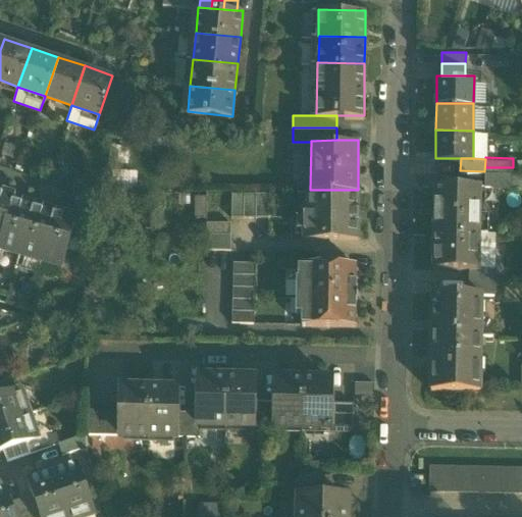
[(479,184),(434,184),(433,230),(479,230),(479,184)]
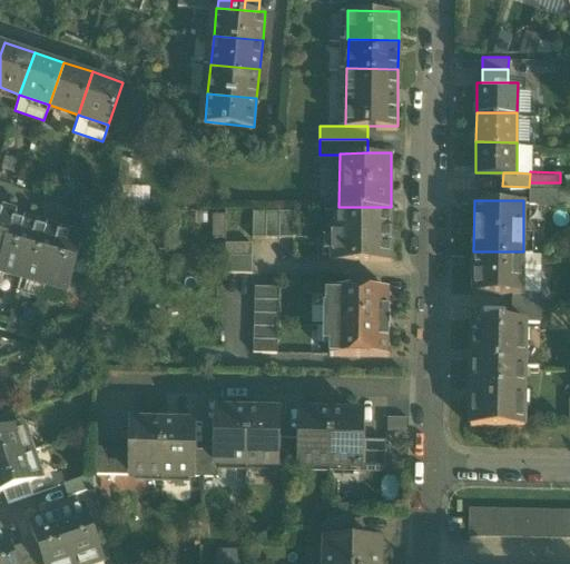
[(0,207),(0,263),(13,216),(15,216),(17,208),(3,204),(2,208),(0,207)]
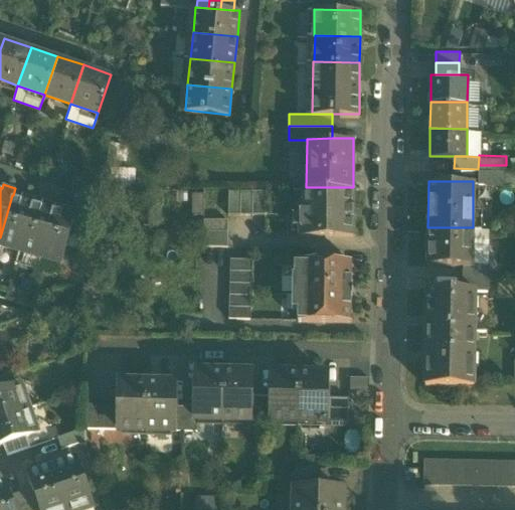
[(240,187),(228,187),(228,211),(240,211),(240,187)]
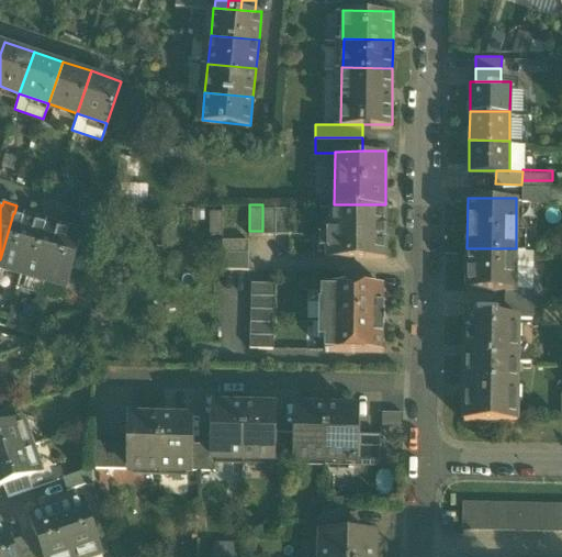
[(276,205),(262,204),(262,231),(276,231),(276,205)]
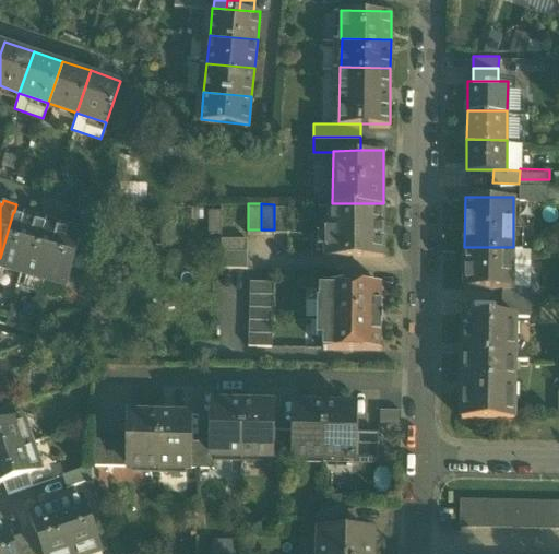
[(332,203),(331,203),(331,226),(324,226),(324,230),(326,230),(326,254),(383,254),(383,235),(385,235),(385,221),(383,221),(383,203),(332,203)]
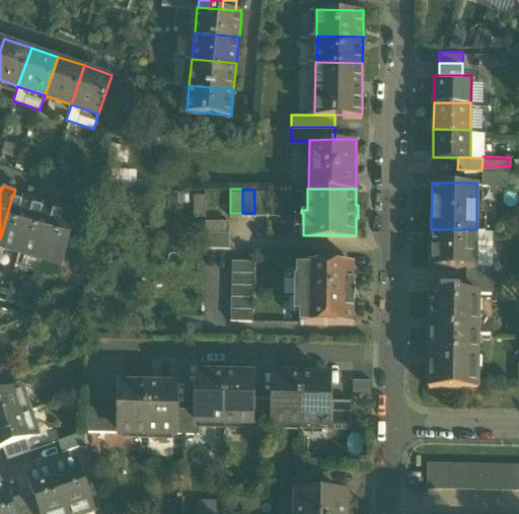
[(267,190),(254,190),(254,213),(267,213),(267,190)]
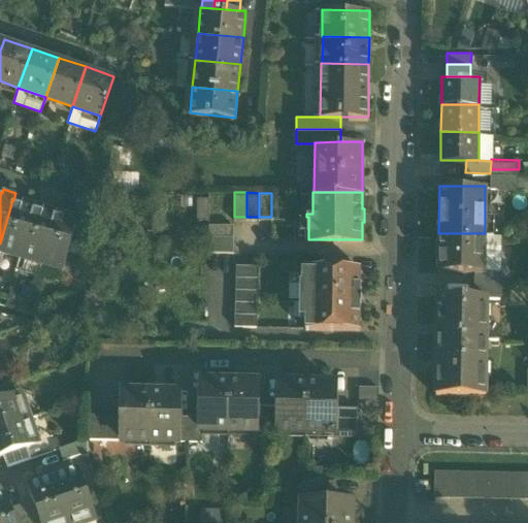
[(210,215),(209,194),(199,195),(200,216),(210,215)]
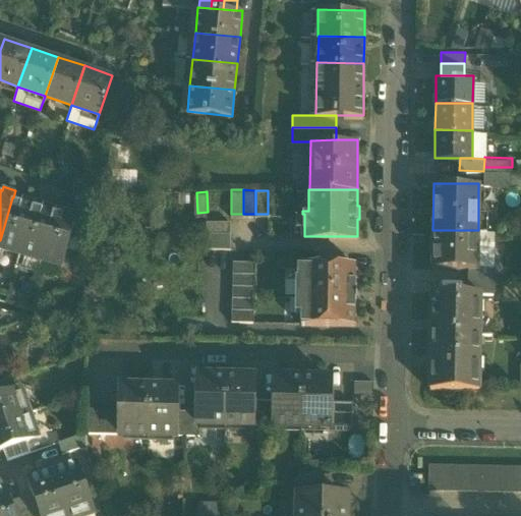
[(13,197),(12,197),(0,240),(0,245),(19,251),(33,204),(34,204),(35,201),(22,196),(21,201),(13,197)]
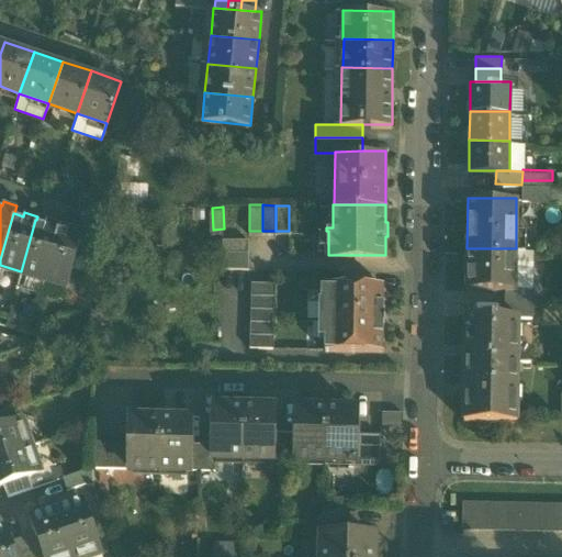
[(36,220),(35,220),(21,271),(43,278),(58,226),(59,226),(60,222),(46,219),(45,223),(36,220)]
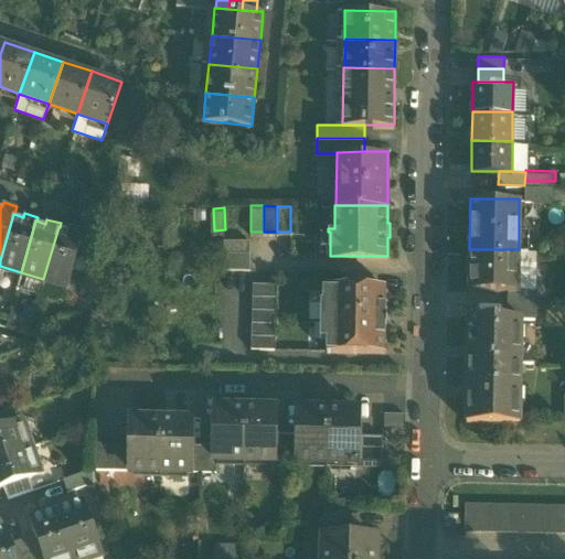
[(60,227),(59,227),(43,279),(67,286),(83,229),(70,226),(67,229),(60,227)]
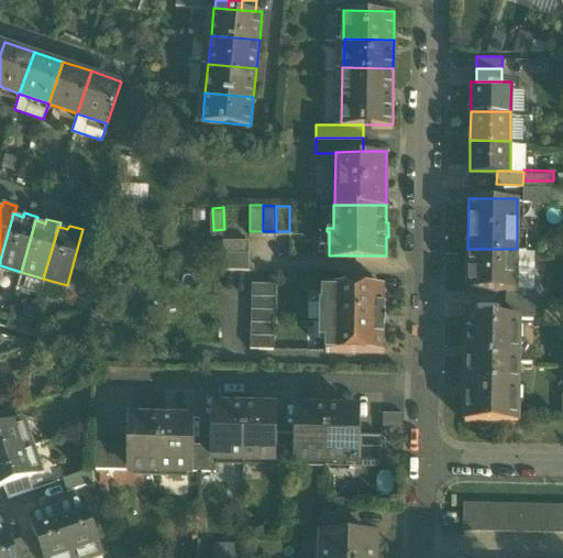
[(249,237),(223,237),(223,250),(249,250),(249,237)]
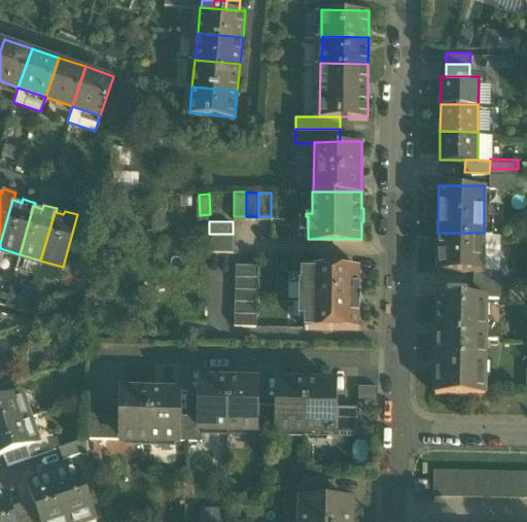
[(484,233),(437,233),(437,270),(475,271),(483,271),(483,269),(484,233)]
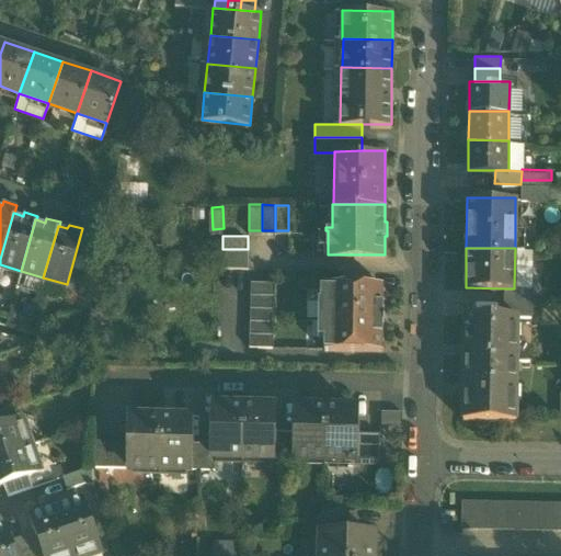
[(248,265),(248,249),(222,249),(222,265),(248,265)]
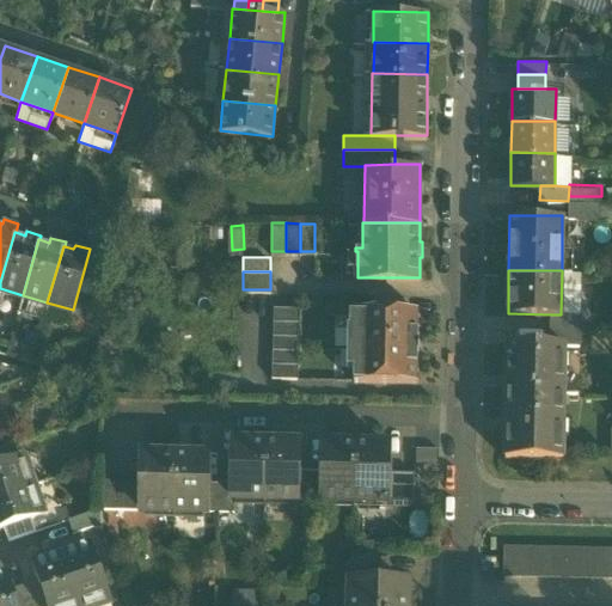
[(404,294),(375,293),(374,307),(403,308),(404,294)]
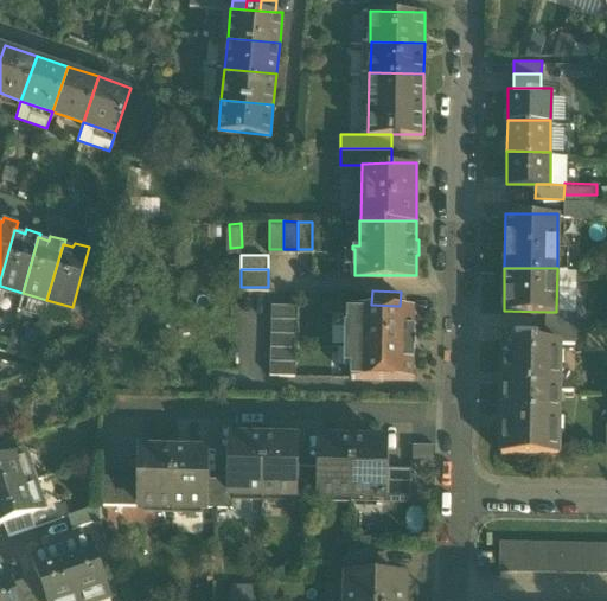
[(296,302),(270,302),(270,317),(296,317),(296,302)]
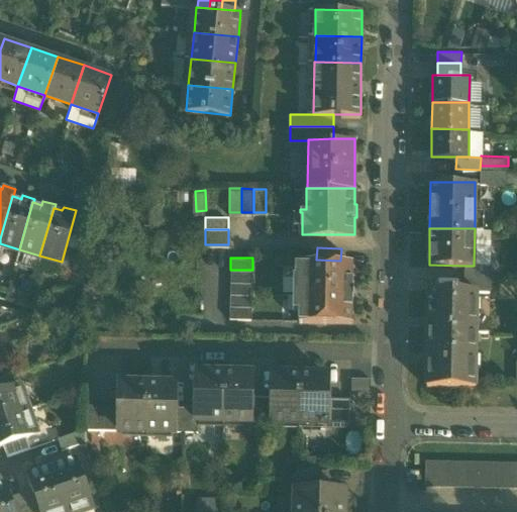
[(316,260),(300,260),(300,263),(296,263),(296,274),(294,274),(293,308),(299,309),(299,320),(351,321),(352,296),(353,295),(353,287),(352,287),(352,261),(316,260)]
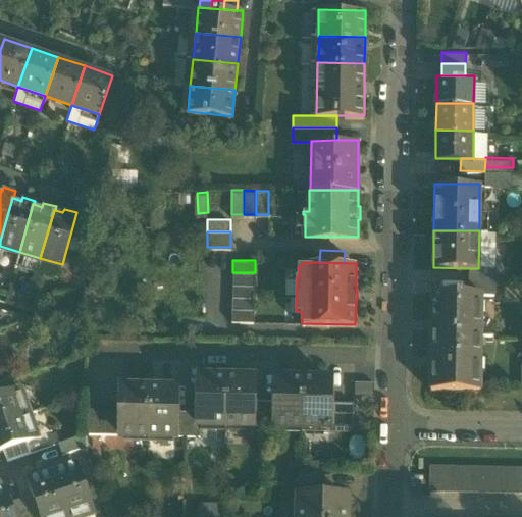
[(494,267),(478,266),(478,268),(470,268),(470,280),(494,280),(494,267)]
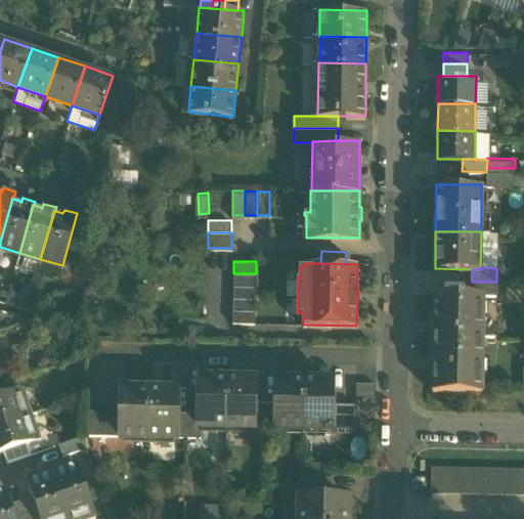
[(256,273),(233,273),(233,286),(256,286),(256,273)]
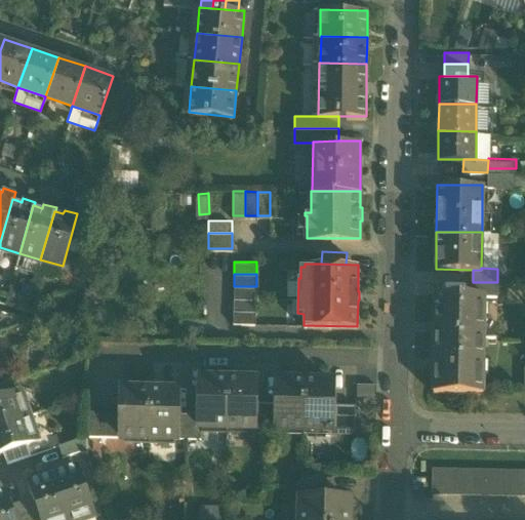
[(497,282),(473,282),(472,293),(484,293),(484,294),(497,295),(497,282)]
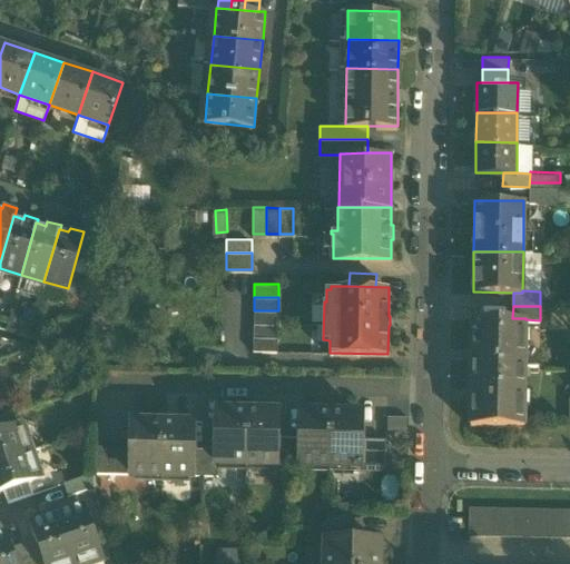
[(278,310),(254,310),(254,323),(278,324),(278,310)]
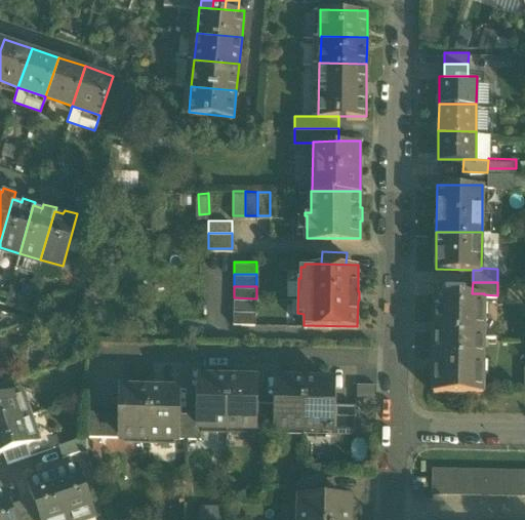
[(472,293),(435,293),(433,392),(482,393),(484,294),(484,293),(472,293)]
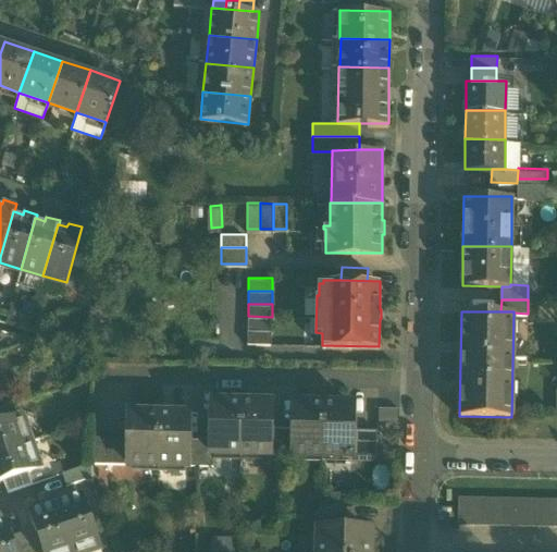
[(272,317),(248,316),(247,329),(271,330),(272,317)]
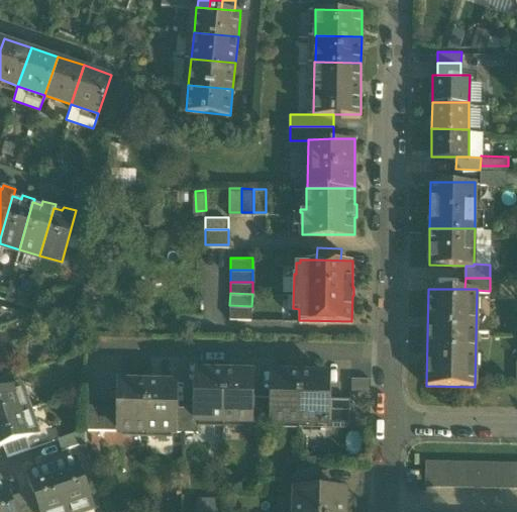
[(251,306),(229,305),(229,317),(251,318),(251,306)]
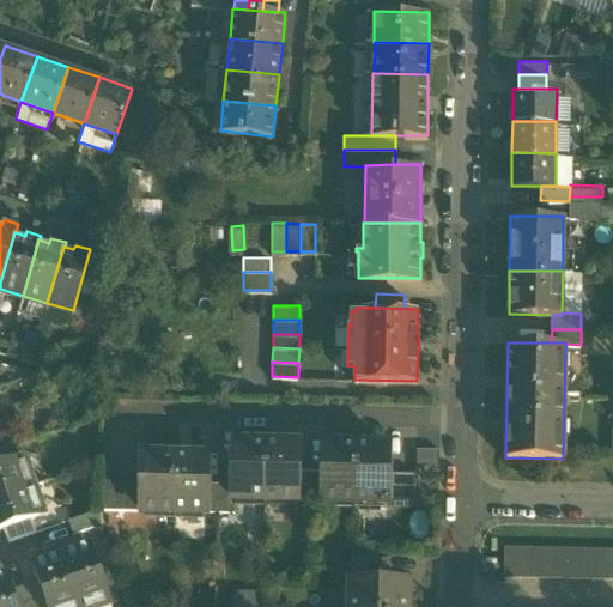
[(266,439),(235,438),(234,481),(234,496),(236,496),(265,497),(266,439)]
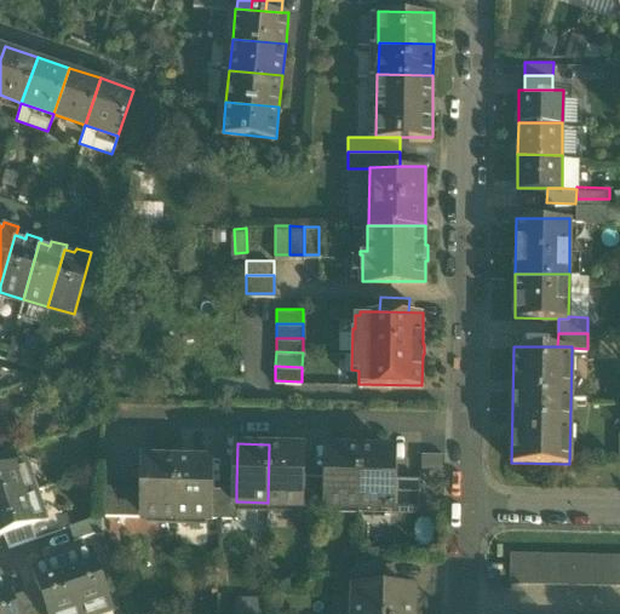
[(302,445),(269,445),(268,503),(300,503),(300,501),(302,474),(302,445)]
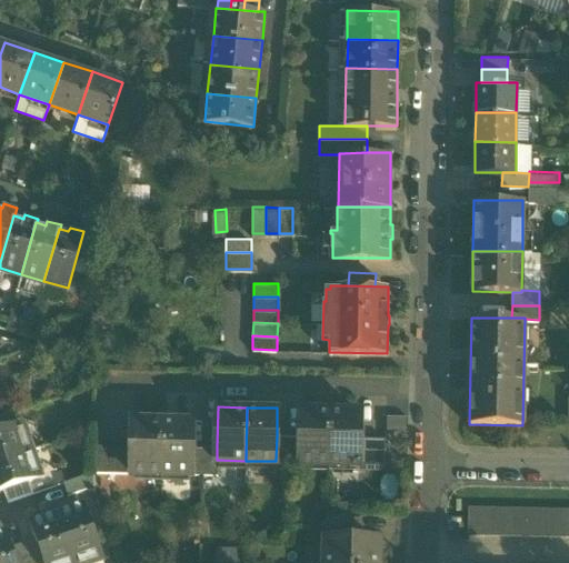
[(331,409),(302,409),(302,435),(301,461),(301,462),(330,462),(331,409)]
